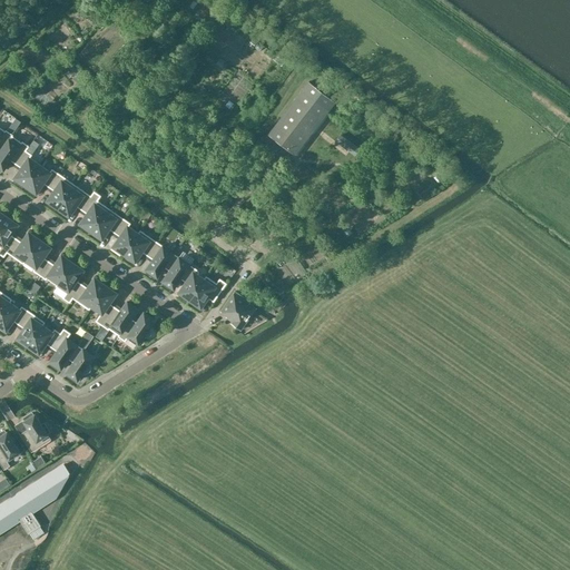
[(310,81),(268,135),(295,156),(336,102),(310,81)]
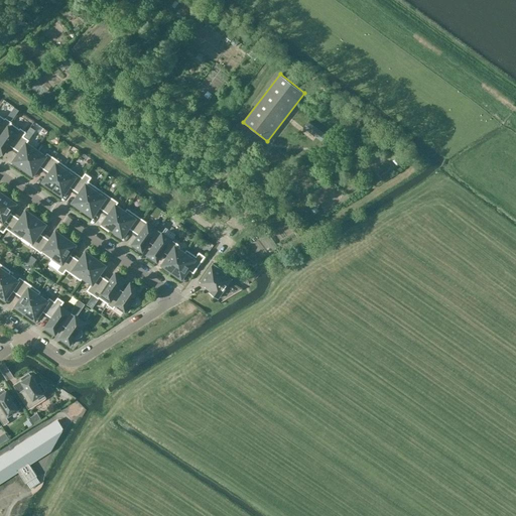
[(241,101),(236,107),(241,110),(245,104),(241,101)]
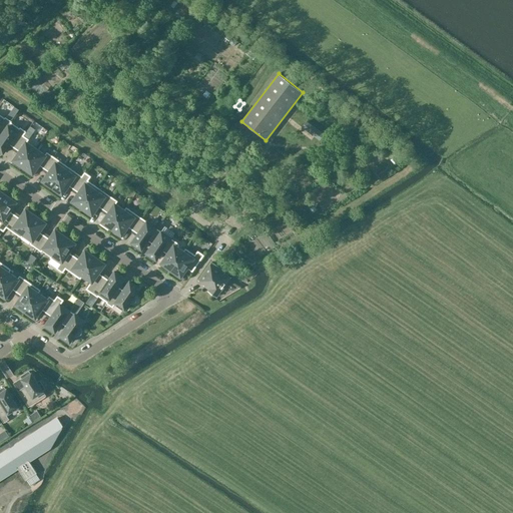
[(0,136),(11,121),(8,119),(5,117),(5,118),(0,114),(0,136)]
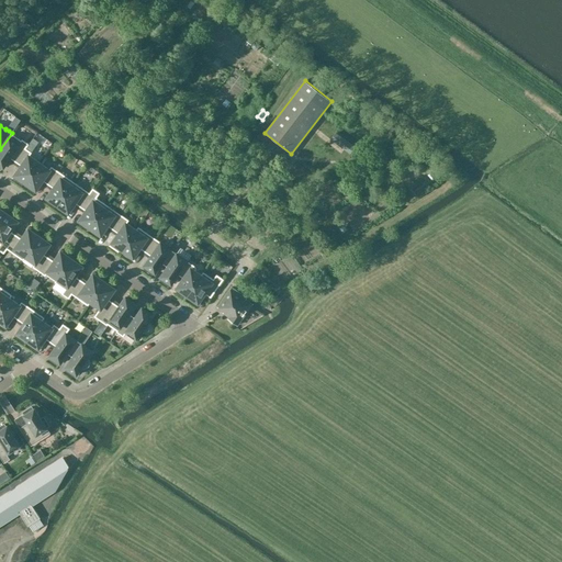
[(0,168),(0,169),(2,167),(3,168),(10,158),(15,163),(17,163),(25,148),(29,144),(22,139),(21,141),(12,134),(13,133),(12,133),(0,149),(0,168)]
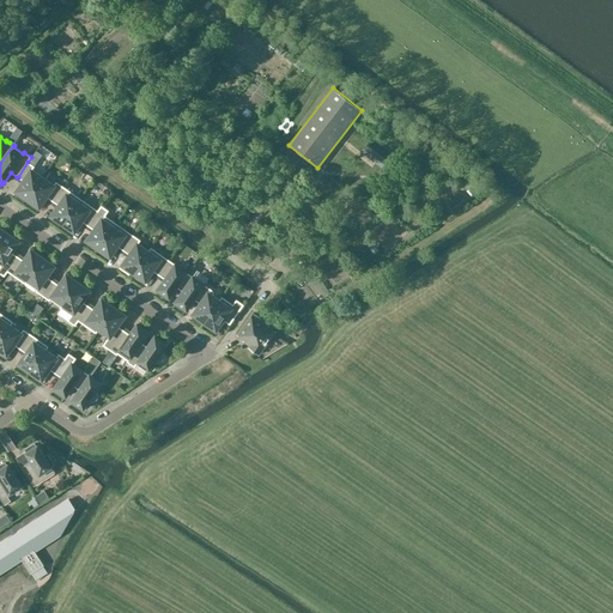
[(332,149),(317,168),(325,173),(339,153),(332,149)]
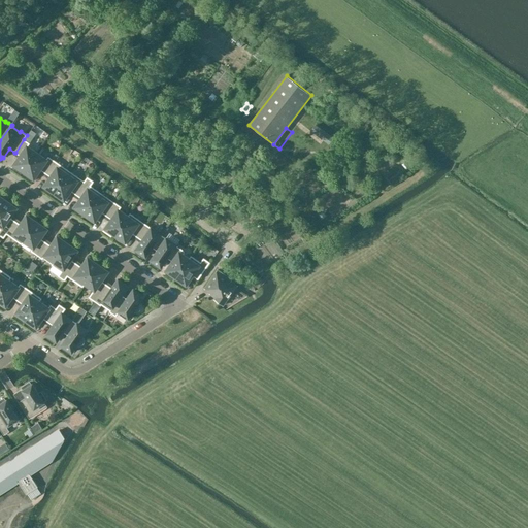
[(14,162),(11,166),(21,172),(23,171),(24,172),(37,153),(28,146),(30,143),(24,139),(15,153),(21,156),(15,162),(14,162)]
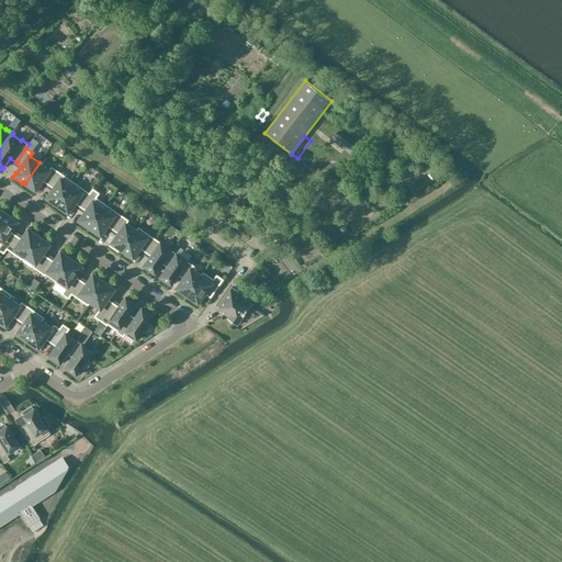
[(40,163),(25,183),(26,183),(25,186),(35,192),(38,188),(37,188),(43,181),(48,184),(57,171),(52,167),(49,170),(40,163)]
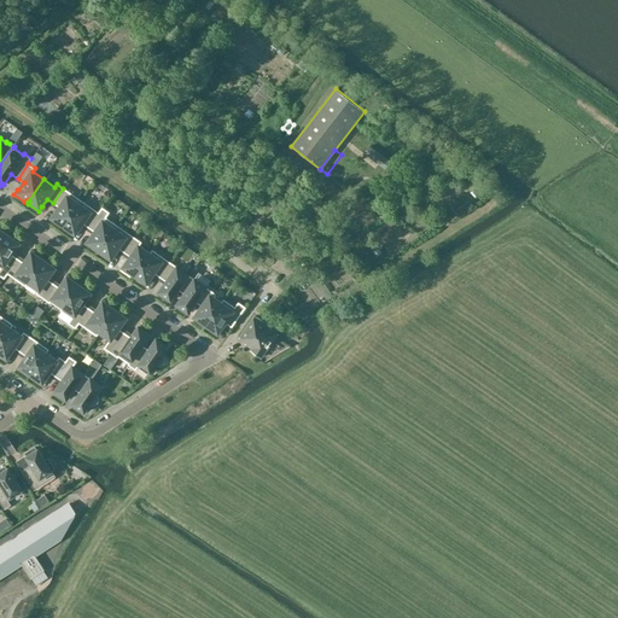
[(53,214),(50,219),(60,227),(62,225),(64,226),(81,200),(63,188),(53,203),(59,208),(53,215),(53,214)]
